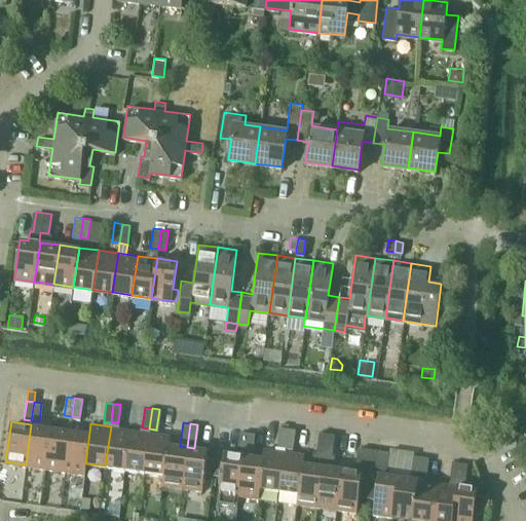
[(45,468),(50,428),(31,424),(26,464),(45,468)]
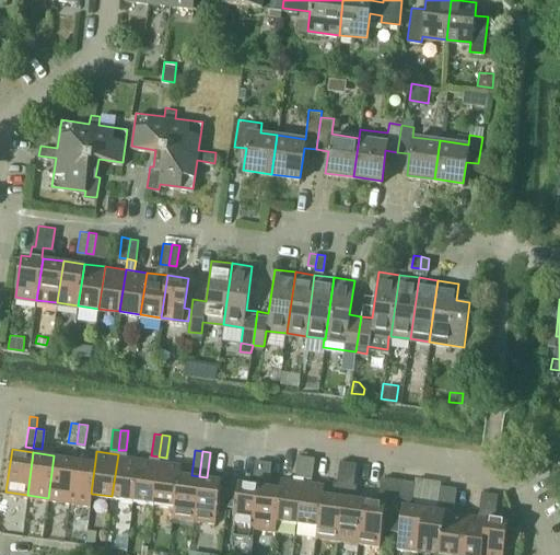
[(303,476),(305,454),(298,453),(294,475),(303,476)]
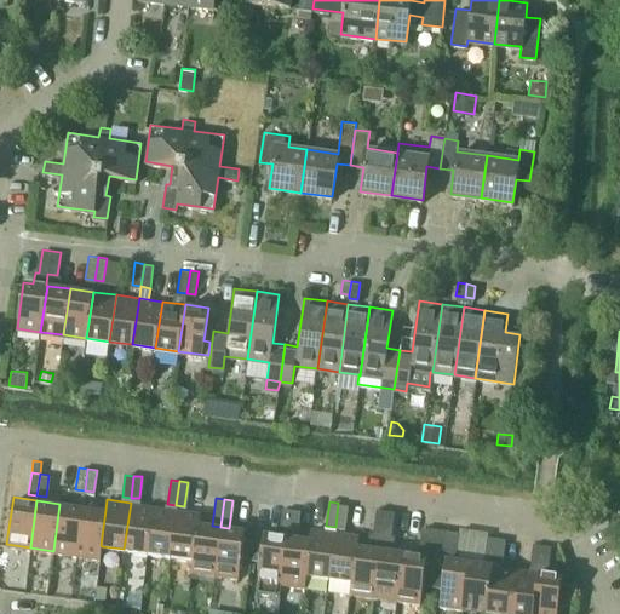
[(147,552),(154,505),(131,503),(124,549),(147,552)]
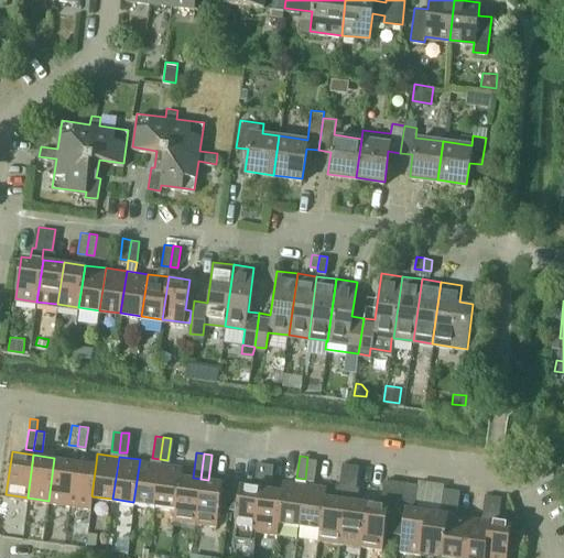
[(313,480),(316,459),(307,457),(305,479),(313,480)]
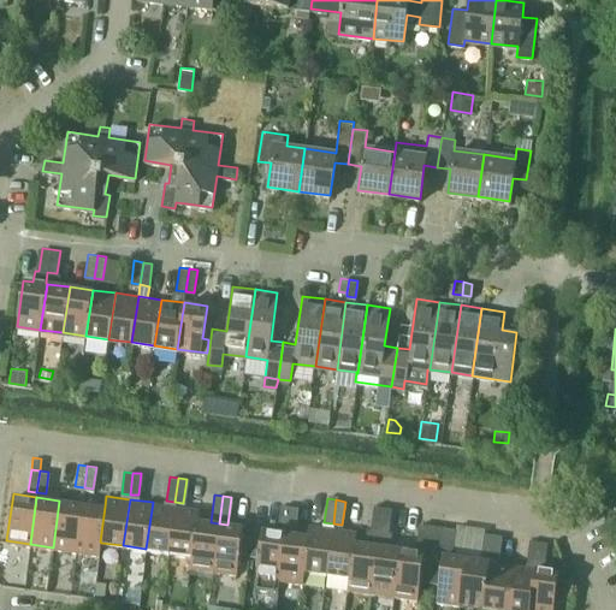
[(53,548),(76,550),(82,504),(59,501),(53,548)]
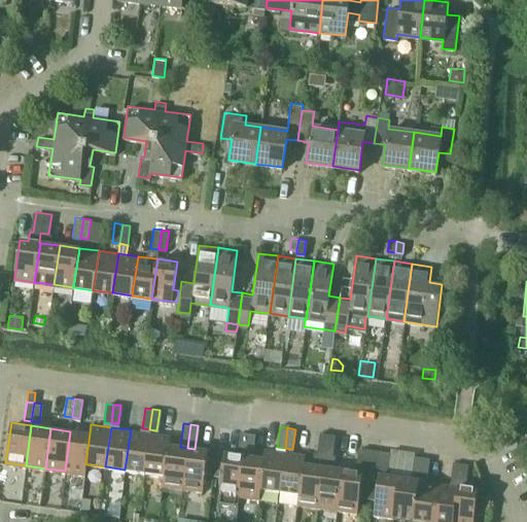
[(125,470),(144,472),(150,432),(131,429),(125,470)]
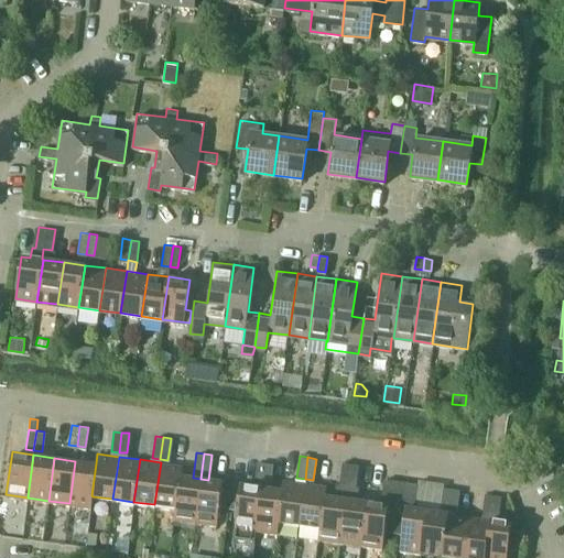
[(96,463),(75,461),(69,503),(90,506),(93,496),(91,495),(96,463)]
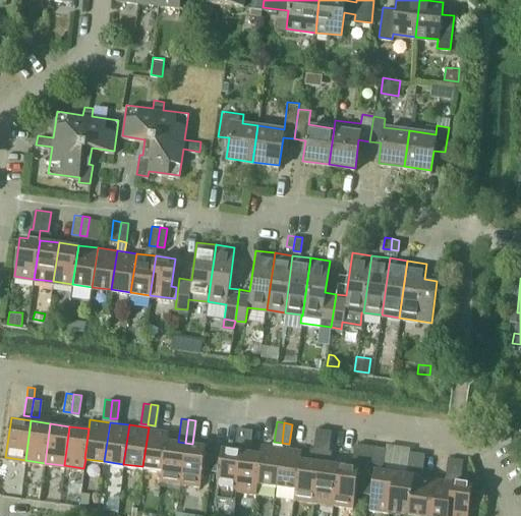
[(242,447),(244,427),(237,426),(234,447),(242,447)]
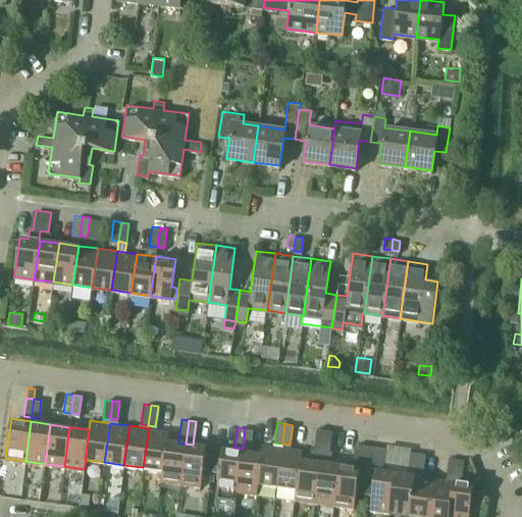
[(168,431),(149,428),(143,467),(162,470),(166,441),(167,441),(168,431)]
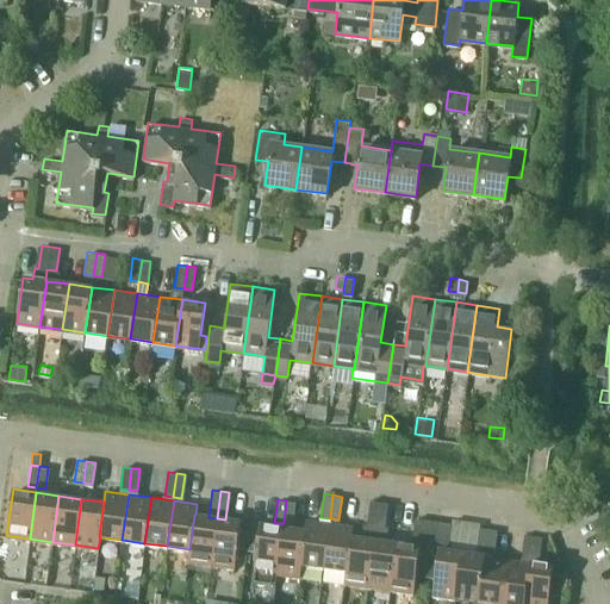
[(286,500),(284,523),(292,524),(294,502),(286,500)]
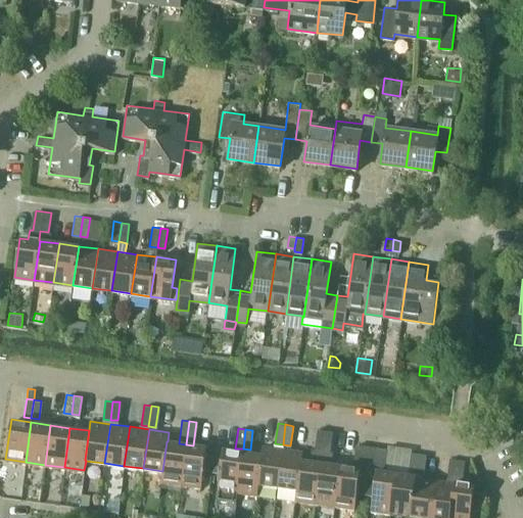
[(322,450),(324,430),(317,429),(314,449),(322,450)]
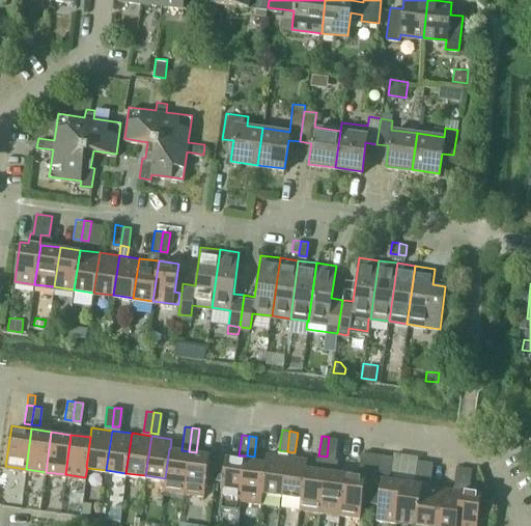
[(334,458),(337,438),(329,437),(327,457),(334,458)]
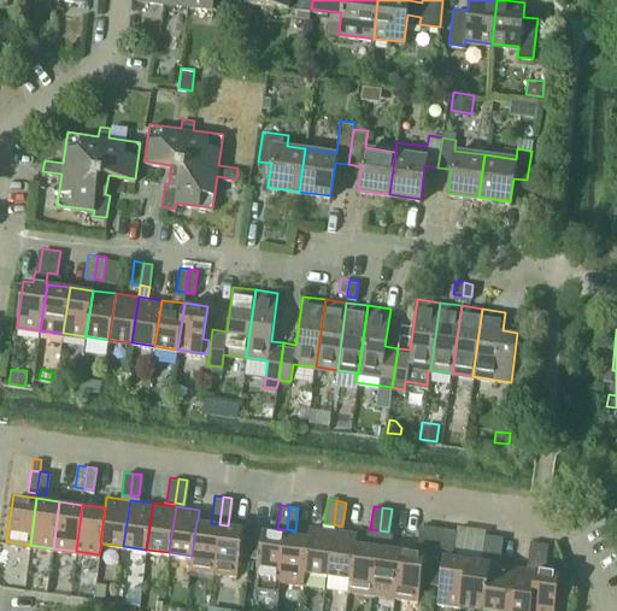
[(189,567),(213,570),(219,524),(211,523),(198,521),(197,521),(192,556),(189,567)]
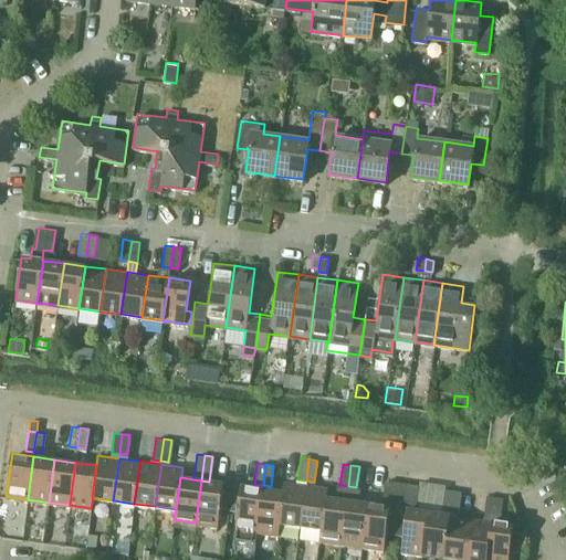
[(209,482),(201,481),(196,522),(217,526),(223,484),(209,482)]
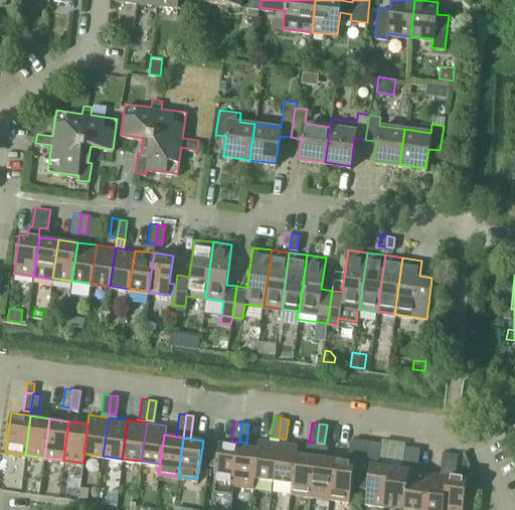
[(259,439),(258,448),(253,477),(254,477),(273,480),(279,441),(259,439)]
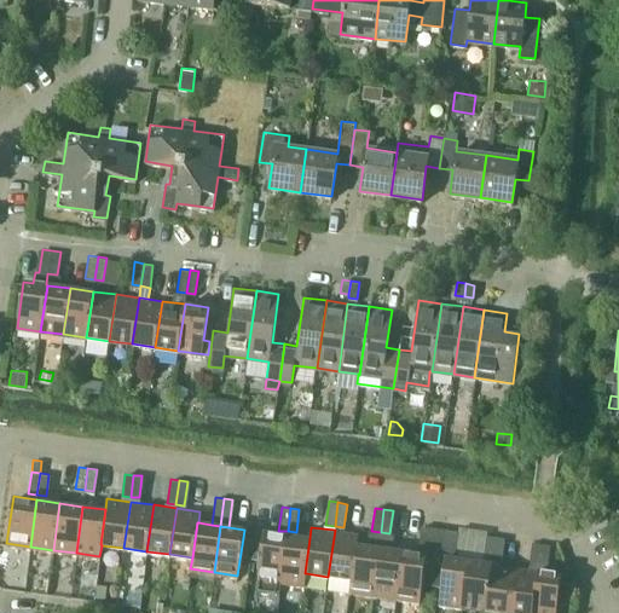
[(462,607),(468,560),(457,559),(458,551),(455,547),(457,530),(449,528),(438,603),(462,607)]
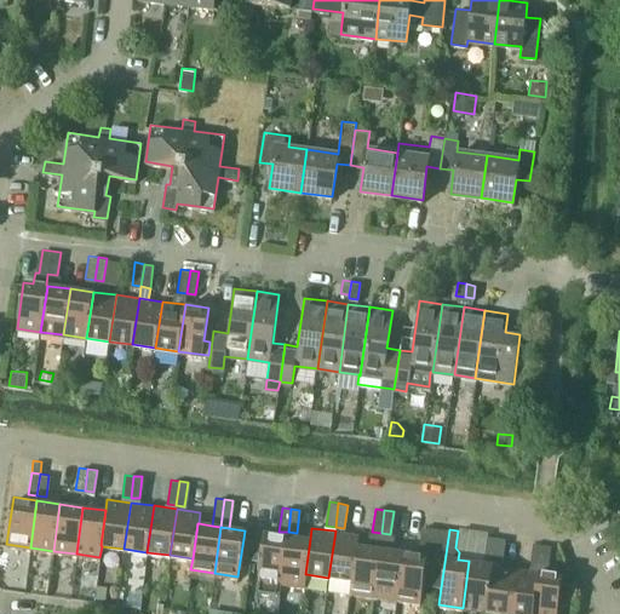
[(328,578),(351,580),(356,546),(357,546),(359,534),(336,531),(328,578)]
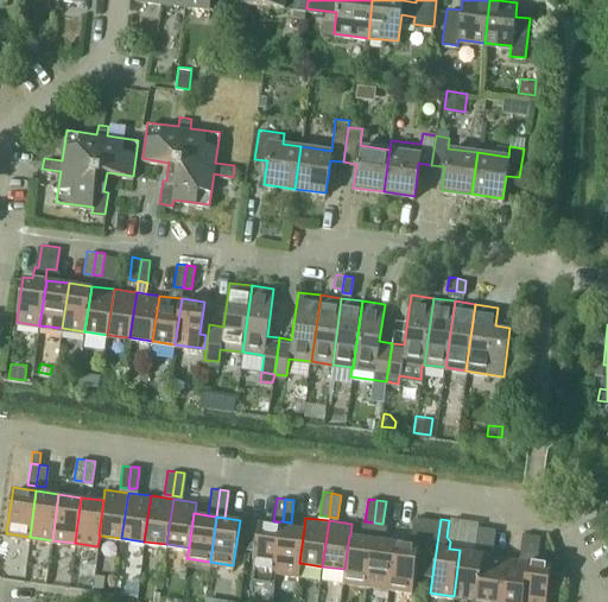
[(274,571),(276,571),(282,526),(259,523),(251,578),(273,582),(274,571)]
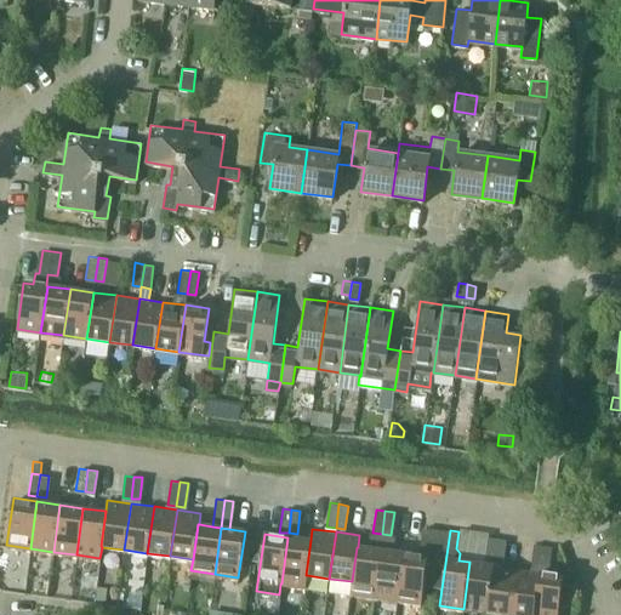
[(494,562),(496,539),(488,536),(484,561),(494,562)]
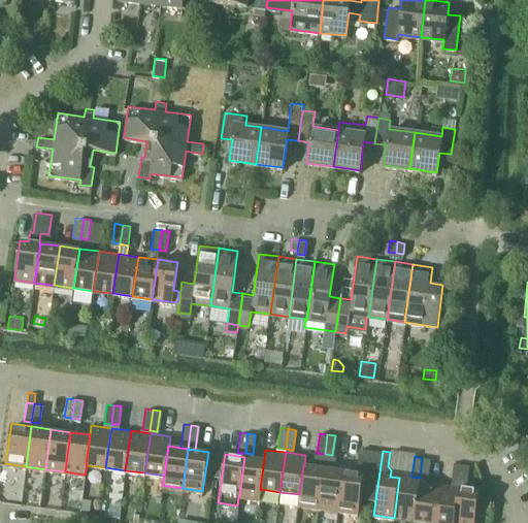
[(264,459),(244,457),(239,496),(260,499),(261,489),(260,489),(264,459)]
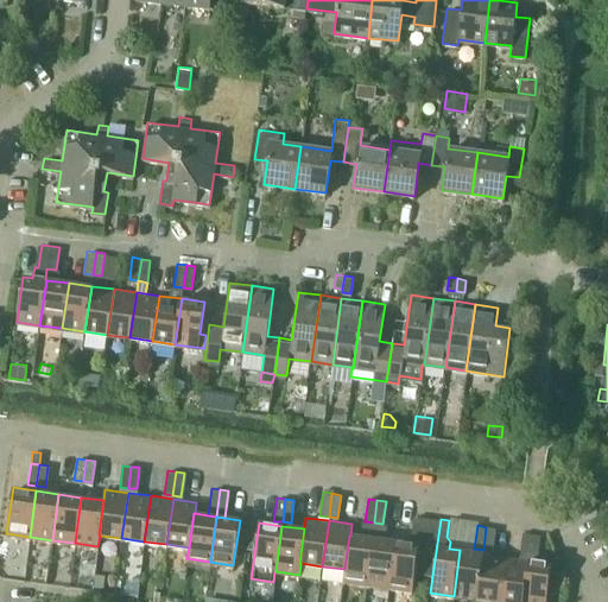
[(492,551),(495,528),(486,527),(483,550),(492,551)]
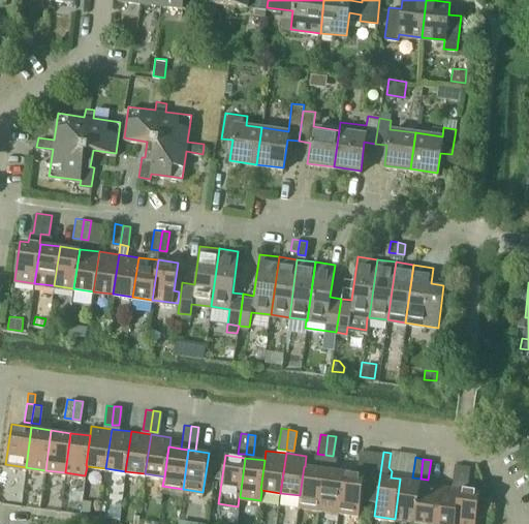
[(459,484),(462,464),(455,463),(452,483),(459,484)]
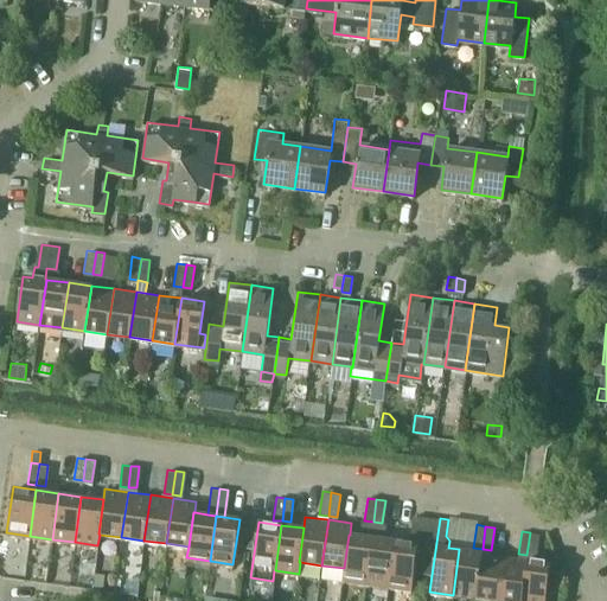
[(535,556),(538,532),(530,532),(526,555),(535,556)]
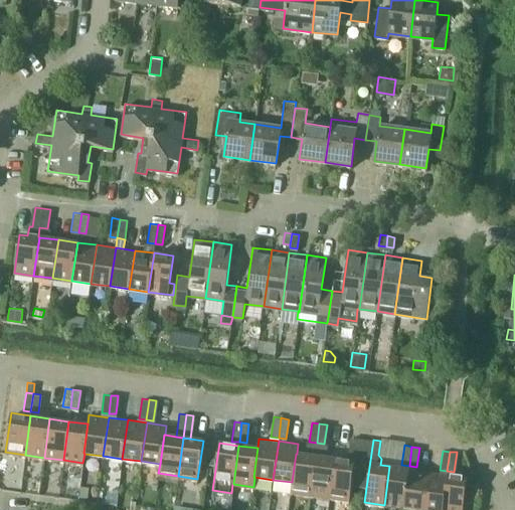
[(316,456),(297,454),(296,454),(292,482),(291,492),(310,495),(316,456)]
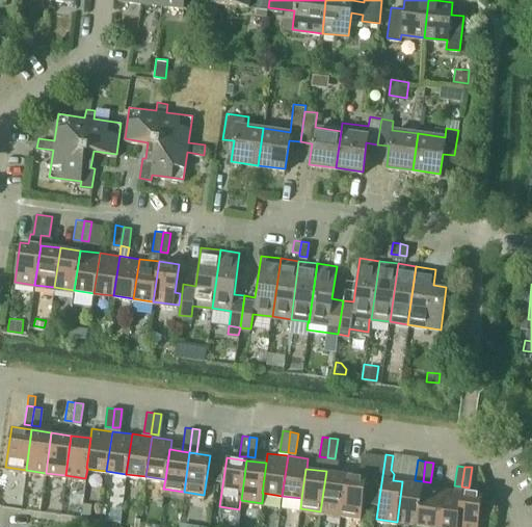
[(320,511),(340,514),(345,474),(326,471),(320,511)]
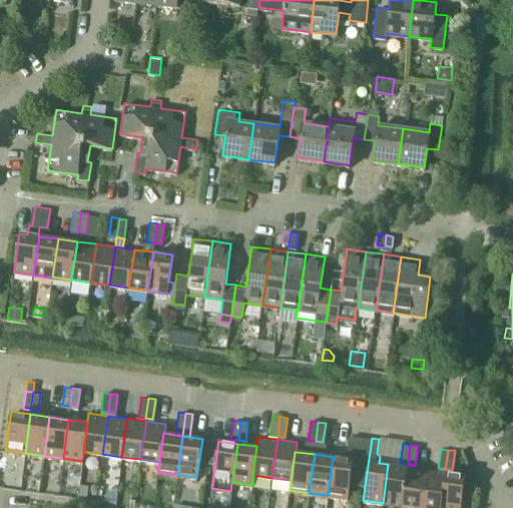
[(333,457),(328,495),(348,498),(353,460),(333,457)]
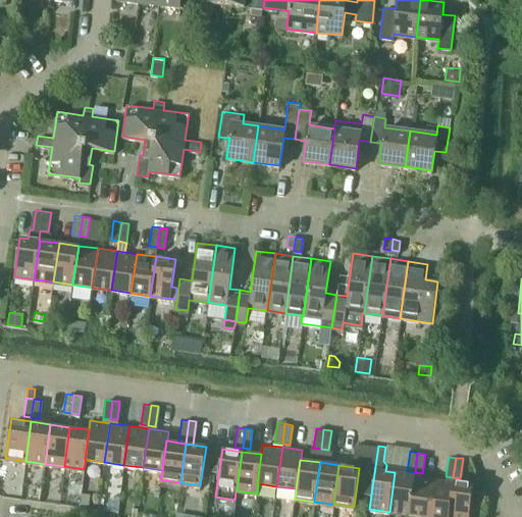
[(389,512),(409,515),(414,475),(395,472),(389,512)]
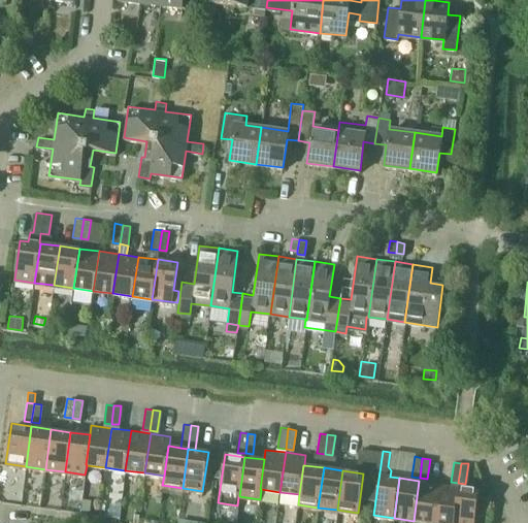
[(433,522),(439,483),(419,481),(414,521),(430,522),(433,522)]
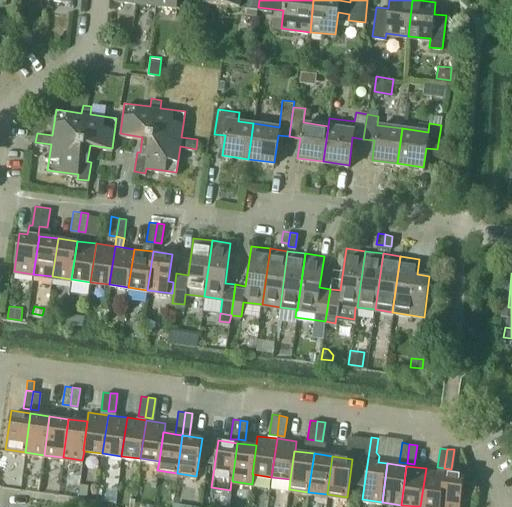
[(420,506),(439,506),(444,471),(426,468),(420,506)]
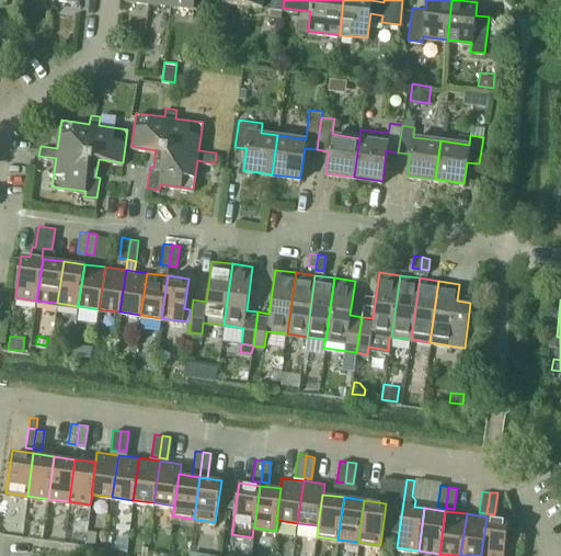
[(487,517),(481,555),(503,555),(508,520),(487,517)]
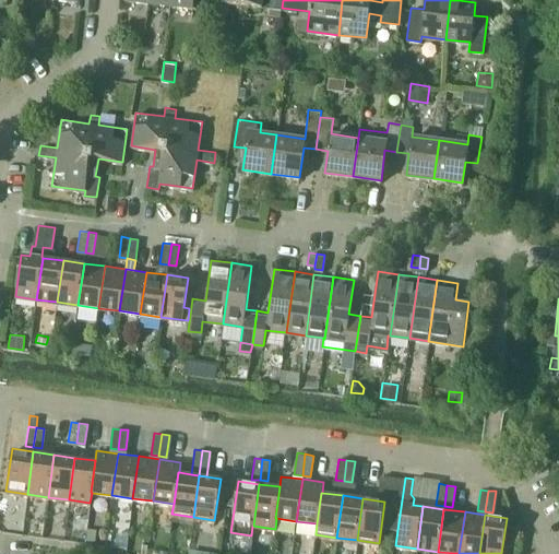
[(88,527),(86,539),(95,540),(96,528),(88,527)]
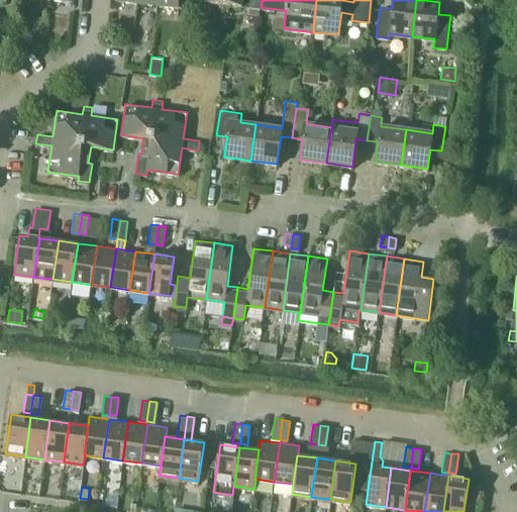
[(128,501),(126,511),(131,511),(135,511),(136,502),(128,501)]
